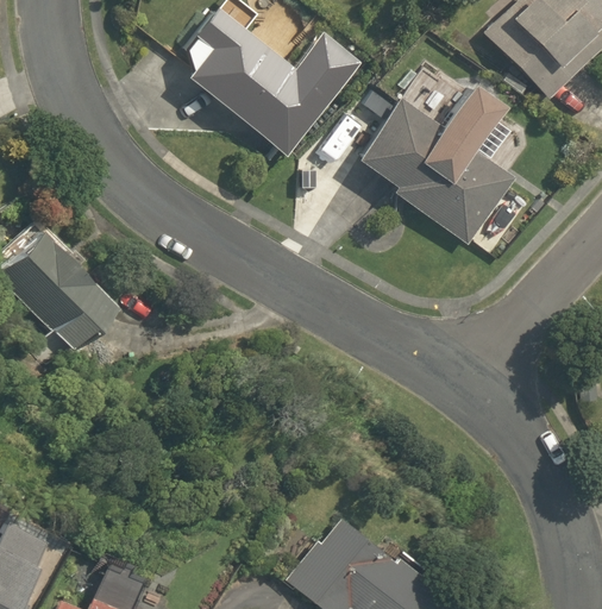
[(601,0),(518,0),(486,35),(552,99),(601,46),(601,0)]
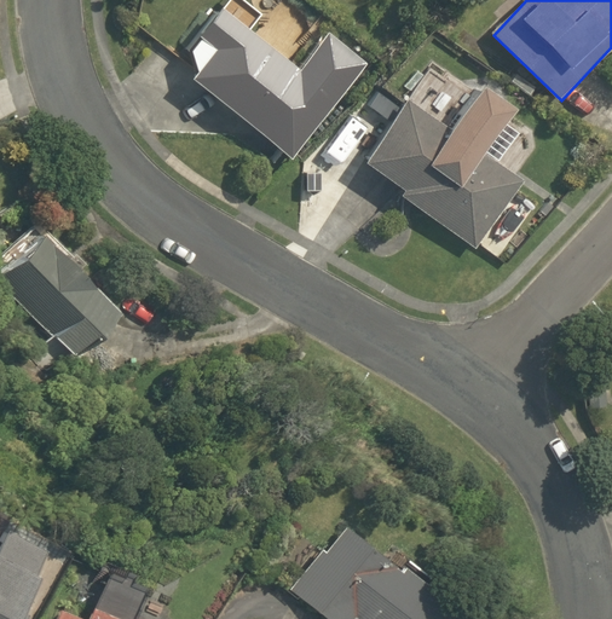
[(192,79),(295,161),(371,65),(330,32),(300,70),(221,7),(219,6),(196,34),(215,48),(192,79)]
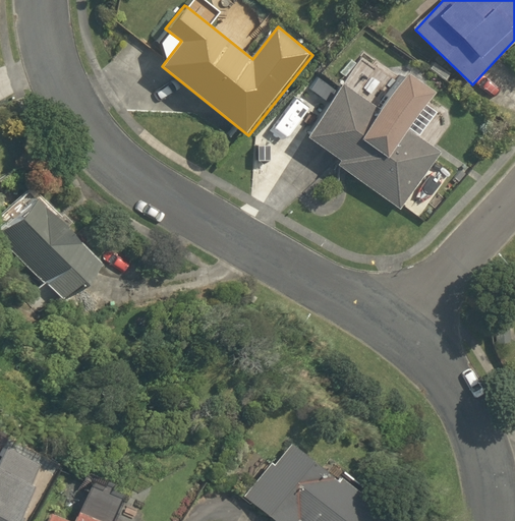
[(337,164),(401,210),(442,153),(404,126),(427,94),(403,75),(381,108),(344,82),(306,135),(307,136),(340,159),(337,164)]
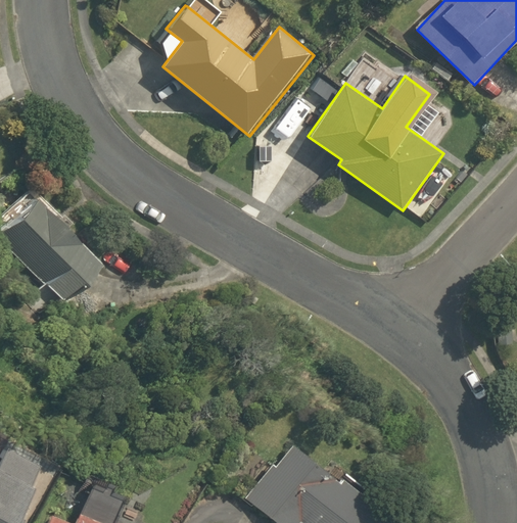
[(329,94),(337,84),(328,76),(319,85),(329,94)]
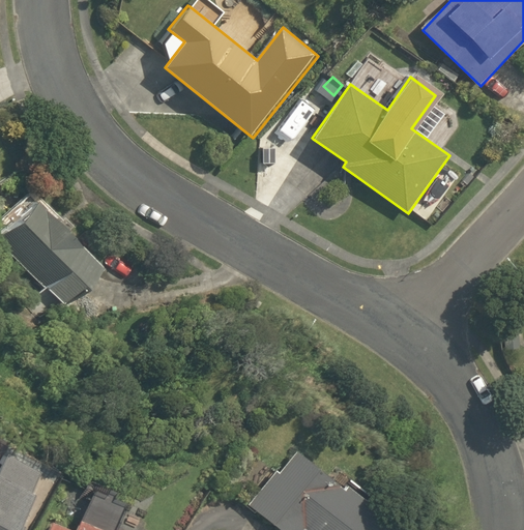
[(104,265),(29,192),(0,221),(0,241),(45,286),(28,302),(42,316),(58,300),(64,305),(104,265)]
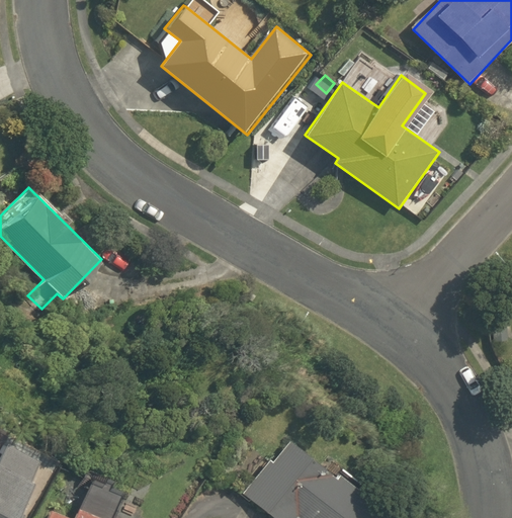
[(293,517),(296,515),(300,517),(391,517),(294,440),(250,495),(278,517),(293,517)]
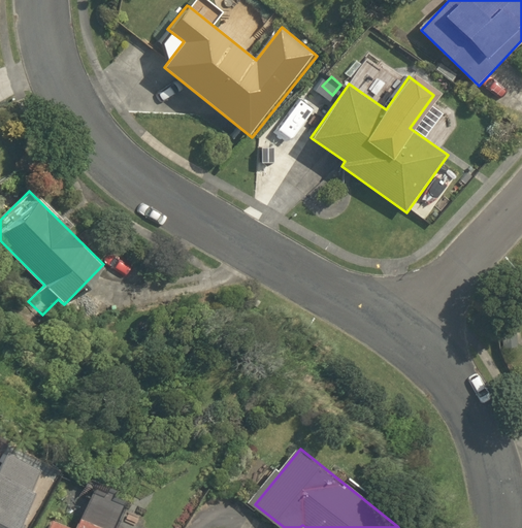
[(0,527),(26,527),(56,481),(15,455),(1,477),(0,475),(0,527)]
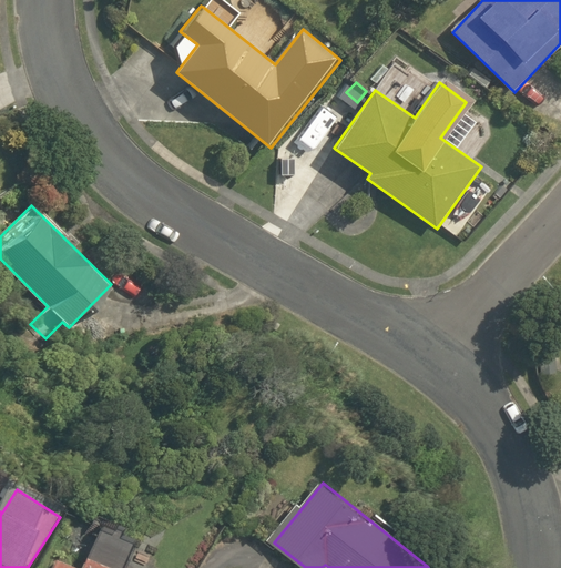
[(123,567),(134,537),(100,526),(85,567),(82,566),(80,567),(75,567),(51,559),(48,567),(123,567)]
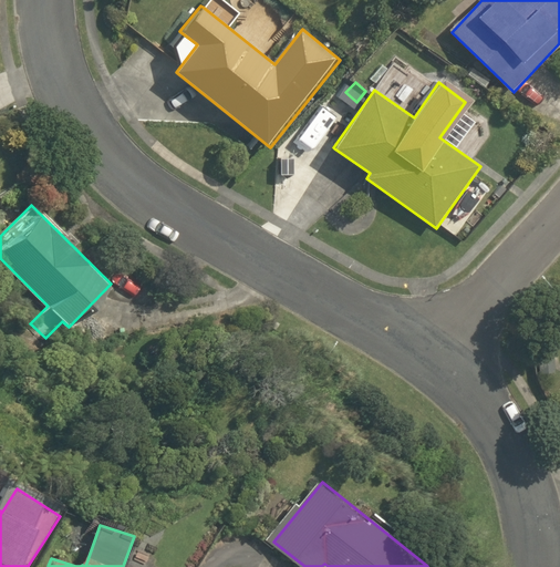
All buildings are outlined.
